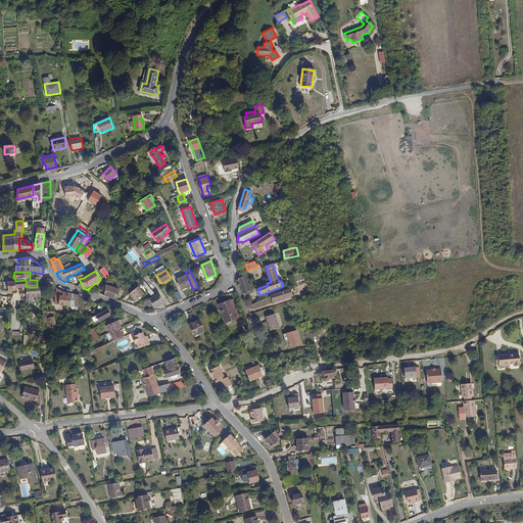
[(302,274),(302,273),(292,275),(295,282),(306,279),(305,275),(303,275),(302,274)]
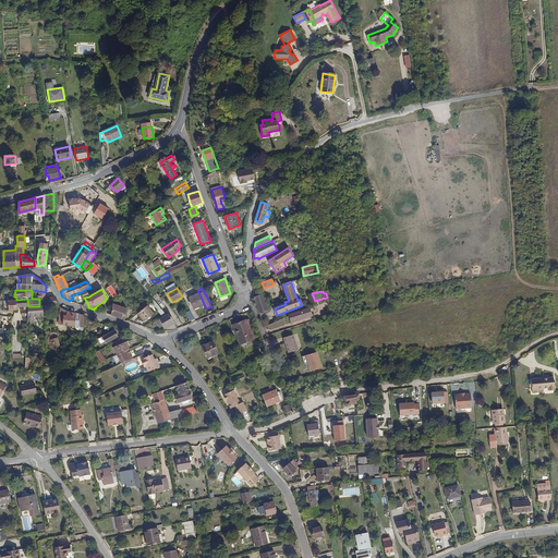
[(194,308),(204,304),(201,296),(199,293),(189,299),(194,308)]
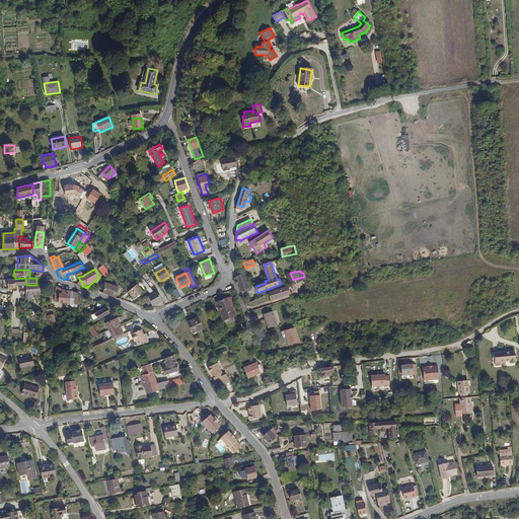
[(238,282),(241,291),(250,287),(245,273),(236,277),(238,282)]
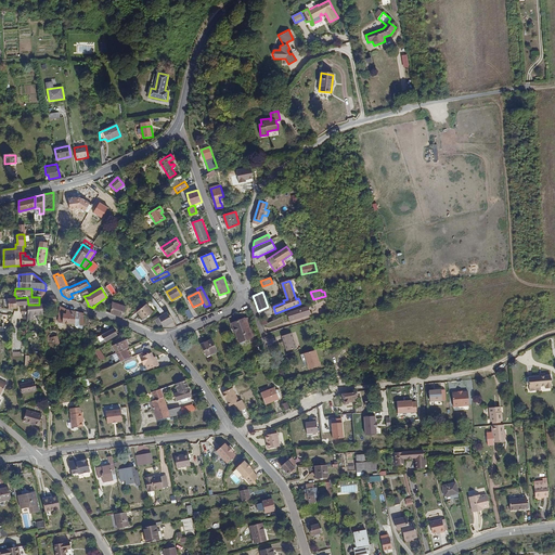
[(16,298),(17,306),(24,306),(24,308),(22,308),(22,314),(24,314),(23,318),(26,321),(27,320),(28,307),(28,305),(27,297),(16,298)]
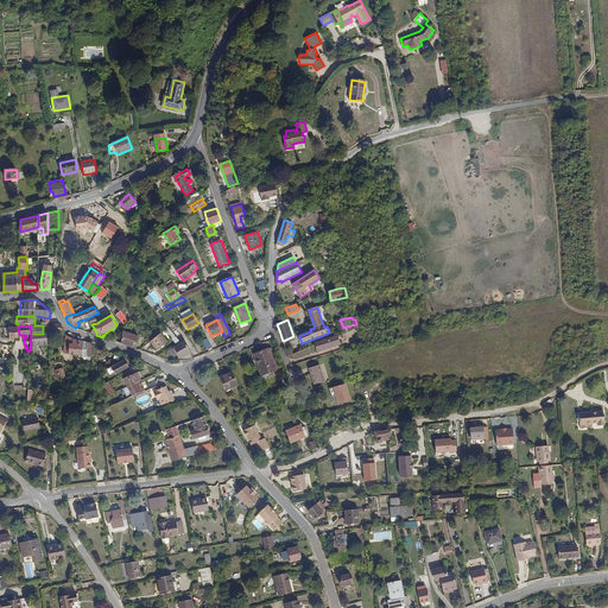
[(8,327),(10,334),(10,339),(13,339),(19,337),(19,335),(18,327),(8,327)]
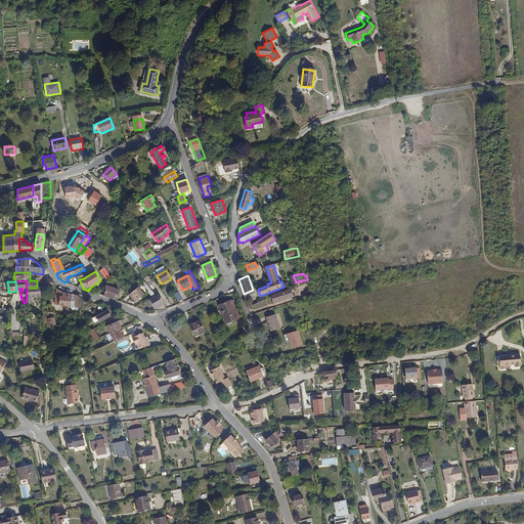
[(157,295),(144,281),(142,284),(153,297),(157,295)]
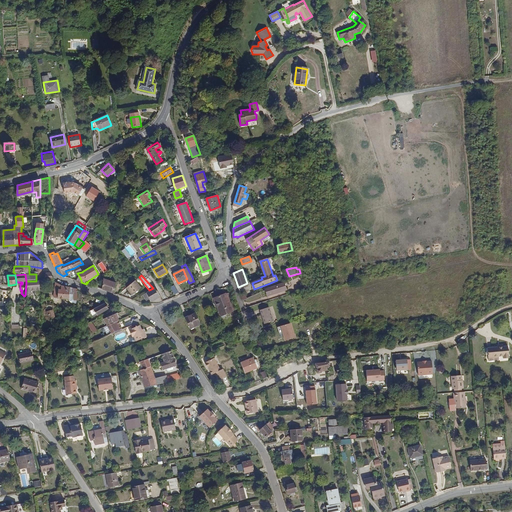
[(116,282),(104,278),(102,289),(114,293),(116,282)]
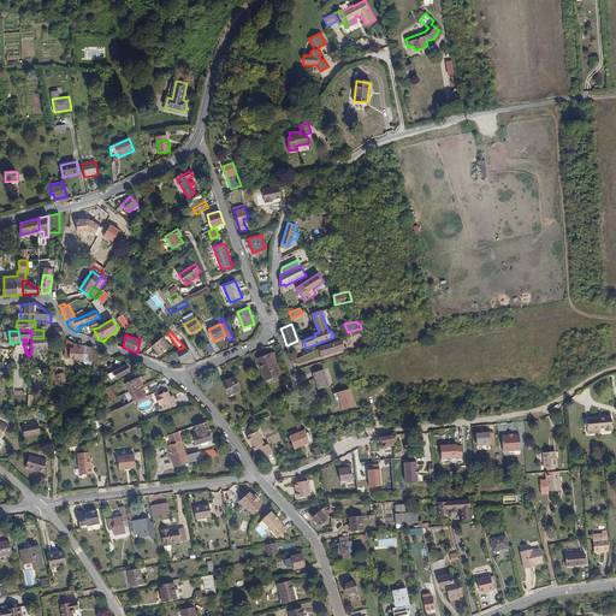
[(31,341),(30,355),(37,354),(37,350),(48,349),(47,337),(43,338),(31,338),(31,341)]
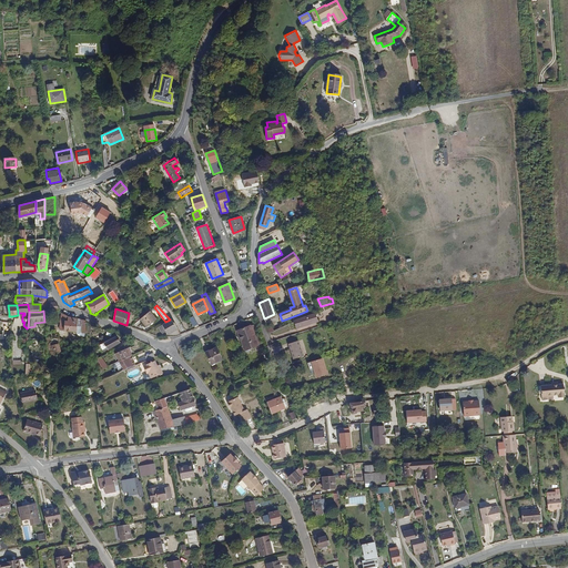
[(140,318),(140,320),(146,327),(155,320),(150,312),(145,314),(140,318)]
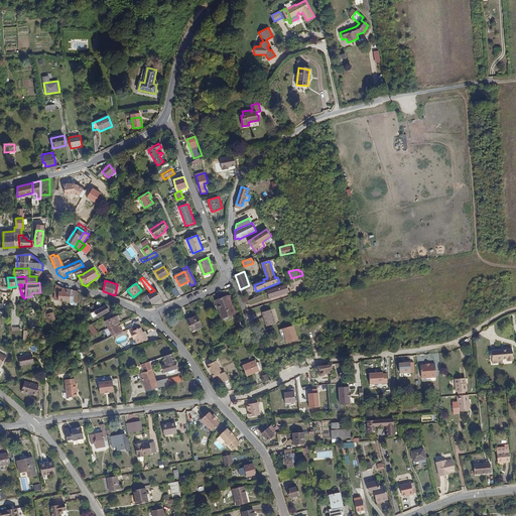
[(62,287),(56,284),(54,299),(70,301),(80,302),(80,301),(79,295),(79,291),(74,290),(62,287)]
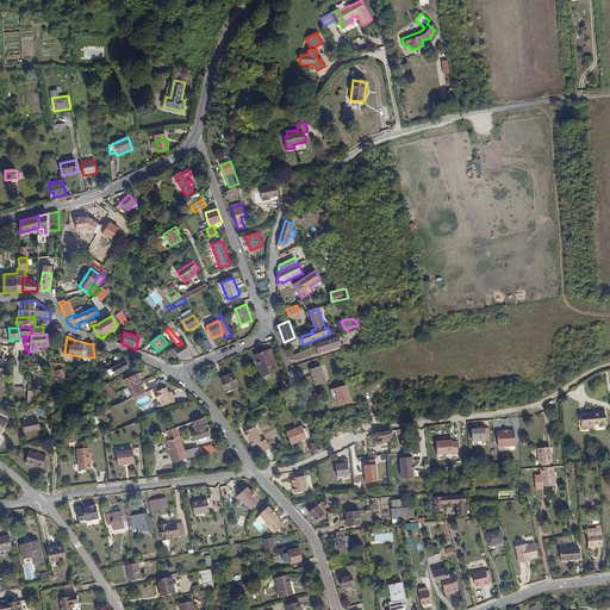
[(338,336),(316,344),(317,346),(319,353),(342,346),(338,336)]
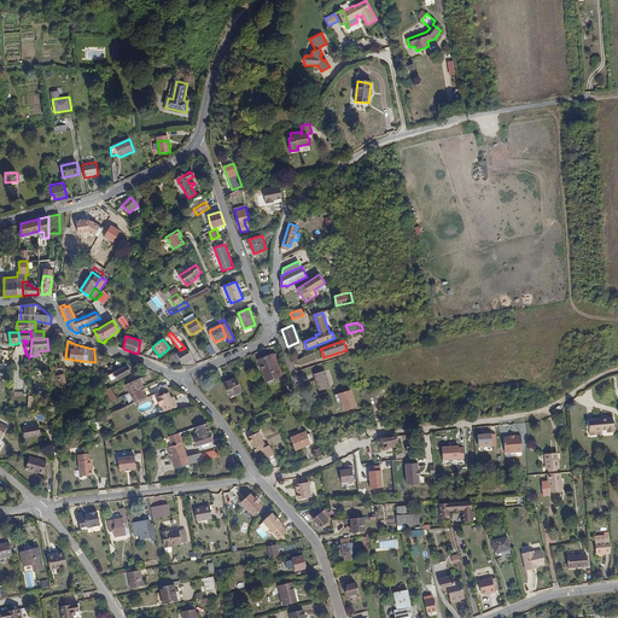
[(215,351),(211,344),(207,347),(207,348),(203,350),(205,356),(215,351)]
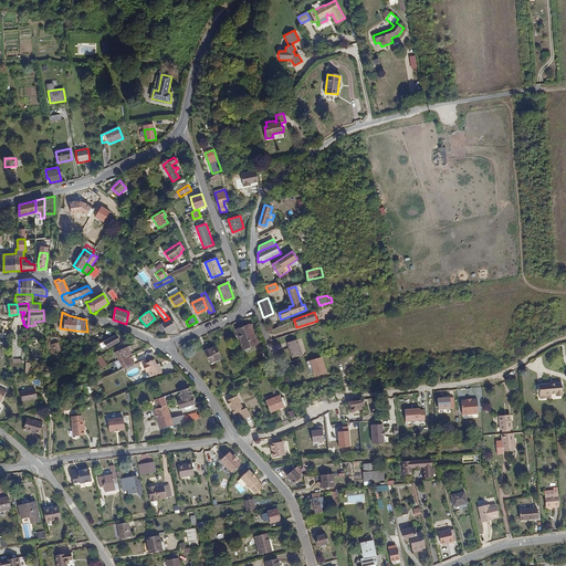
[(171,317),(169,318),(165,321),(161,323),(166,331),(168,333),(178,327),(171,317)]
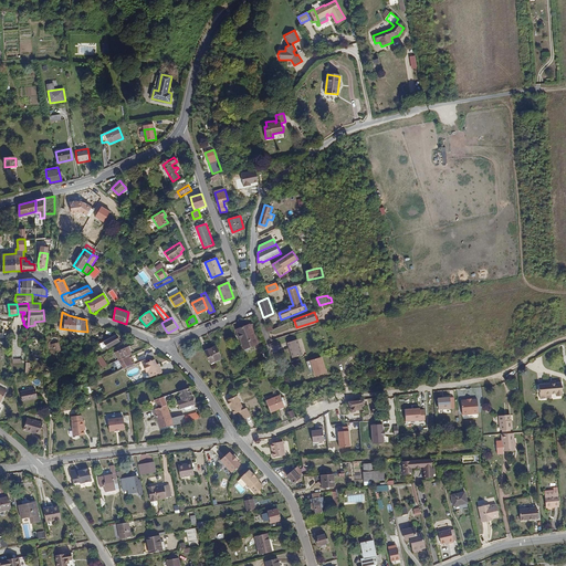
[(255,325),(254,323),(250,325),(258,344),(261,342),(255,325)]
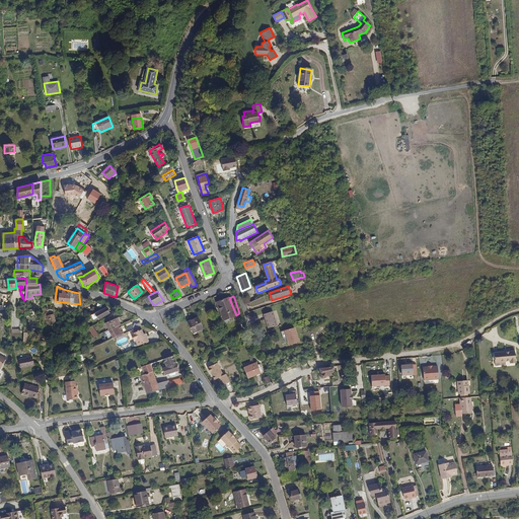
[(224,319),(236,315),(229,298),(217,302),(224,319)]
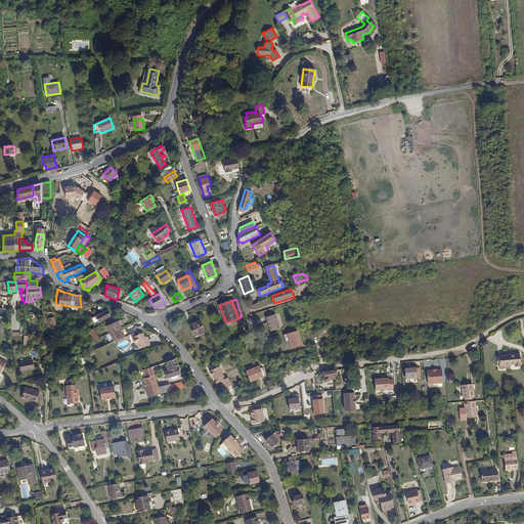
[(107,310),(93,317),(95,320),(97,319),(99,322),(111,316),(107,310)]
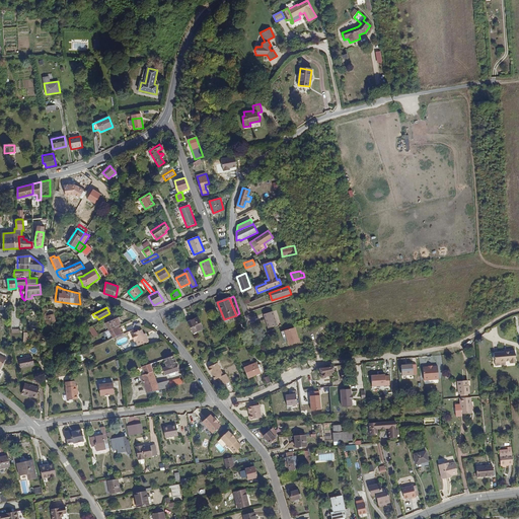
[(274,311),(265,314),(269,327),(278,324),(274,311)]
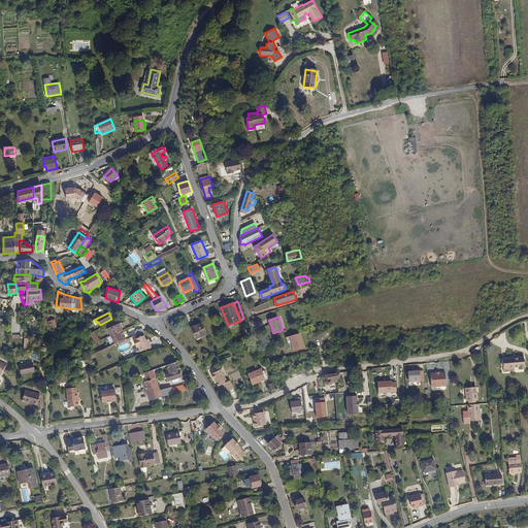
[(202,323),(191,328),(196,338),(207,333),(202,323)]
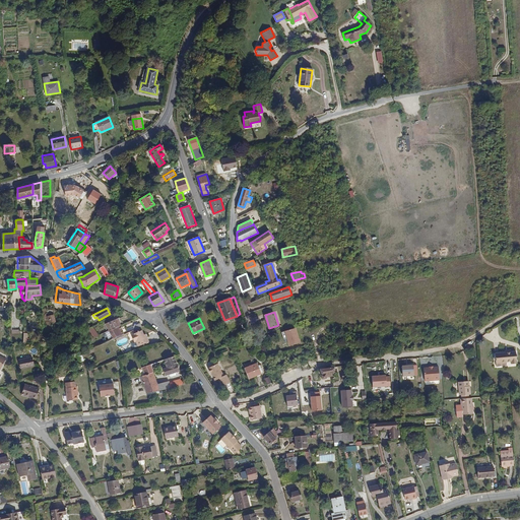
[(107,327),(109,330),(120,326),(121,325),(118,319),(106,324),(107,327)]
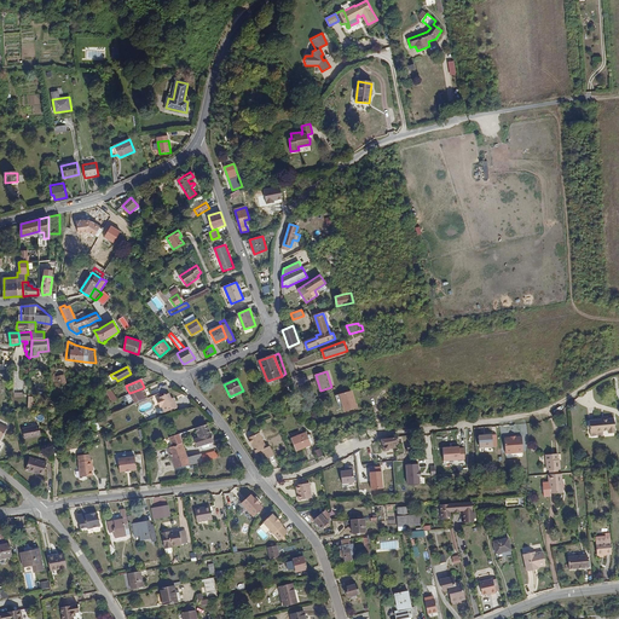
[(136,404),(148,398),(143,388),(129,393),(136,404)]
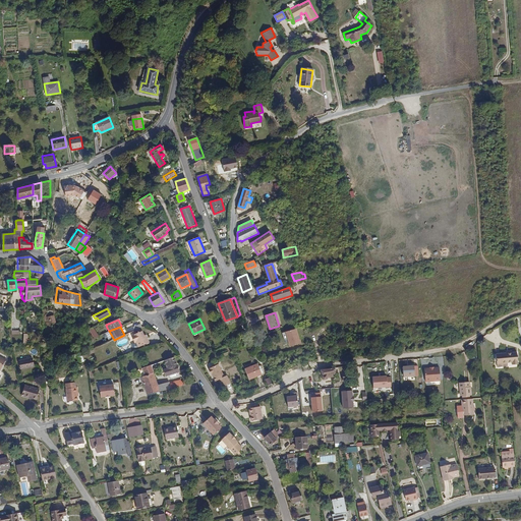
[(93,328),(85,331),(93,339),(94,338),(99,336),(93,328)]
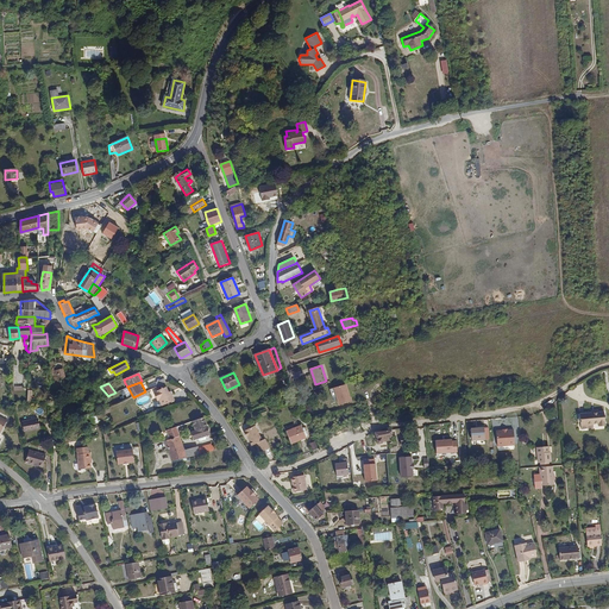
[(337,396),(339,406),(352,401),(346,383),(331,389),(333,397),(337,396)]
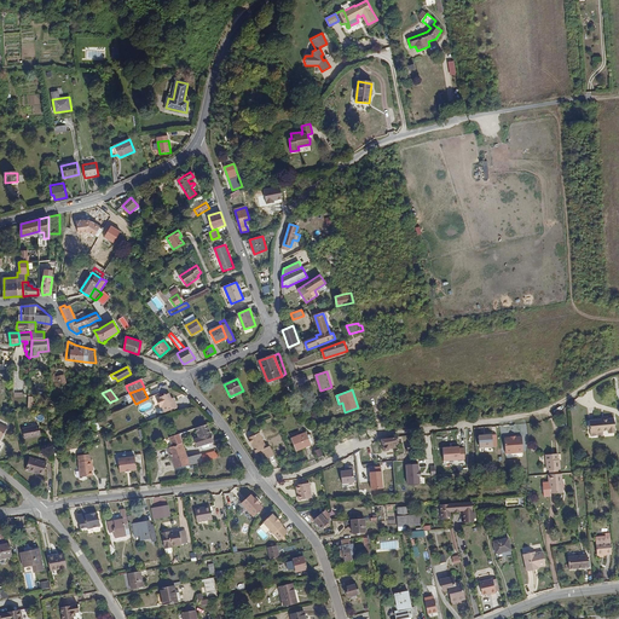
[(169,394),(157,399),(161,406),(163,406),(166,412),(178,408),(175,400),(173,401),(169,394)]
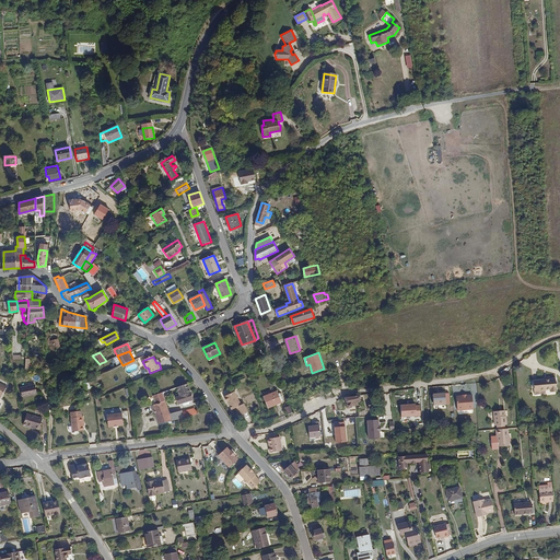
[(545,381),(534,381),(535,394),(541,394),(541,391),(547,389),(551,389),(551,392),(558,392),(557,380),(551,380),(545,381)]
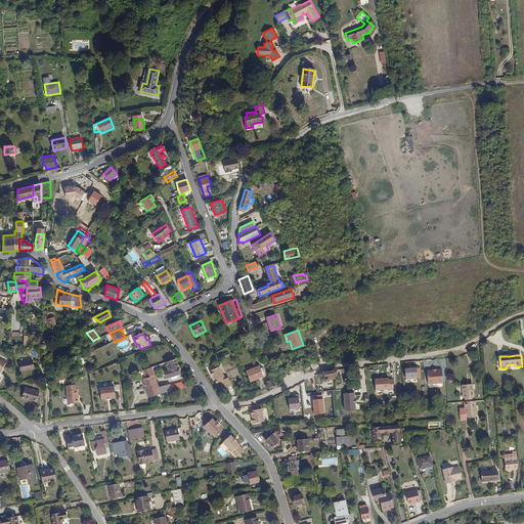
[(175,359),(165,362),(168,368),(165,369),(166,372),(165,372),(167,379),(180,374),(175,359)]
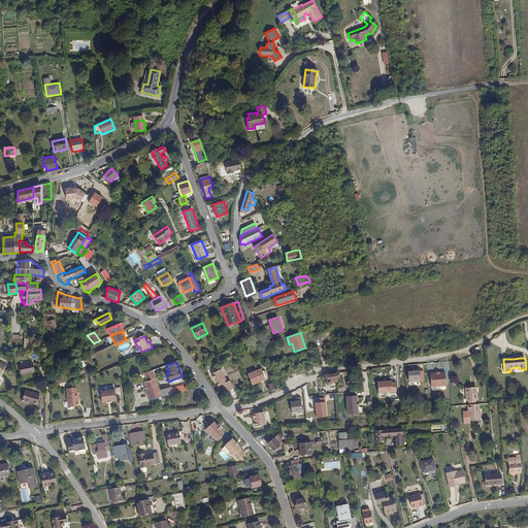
[(33,363),(20,366),(22,373),(35,371),(33,363)]
